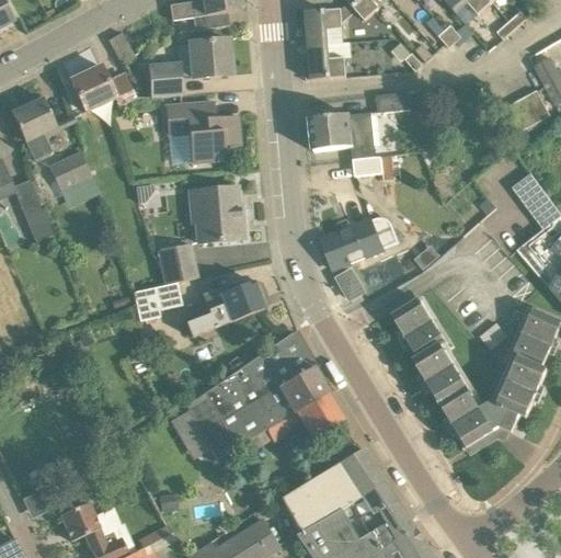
[(0,0),(0,25),(12,20),(2,0),(0,0)]
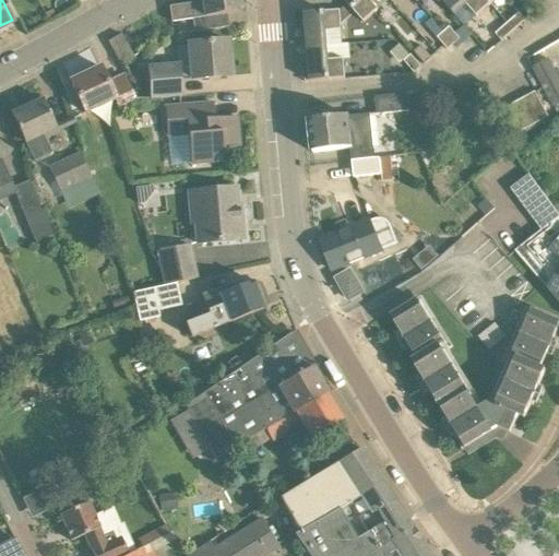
[(239,10),(238,0),(192,0),(168,3),(170,19),(192,15),(193,30),(228,24),(226,11),(239,10)]
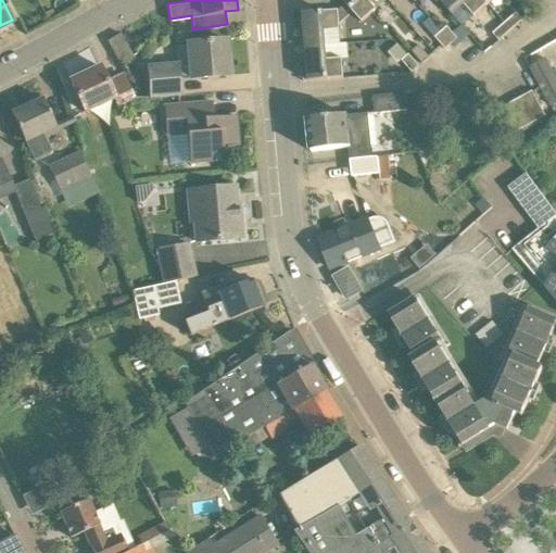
[(344,0),(345,1),(353,10),(362,20),(376,8),(369,0),(344,0)]
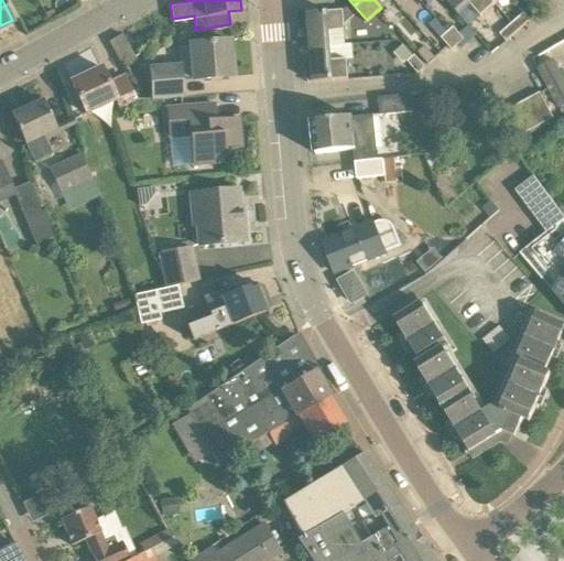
[(447,0),(458,13),(470,3),(480,14),(496,0),(447,0)]
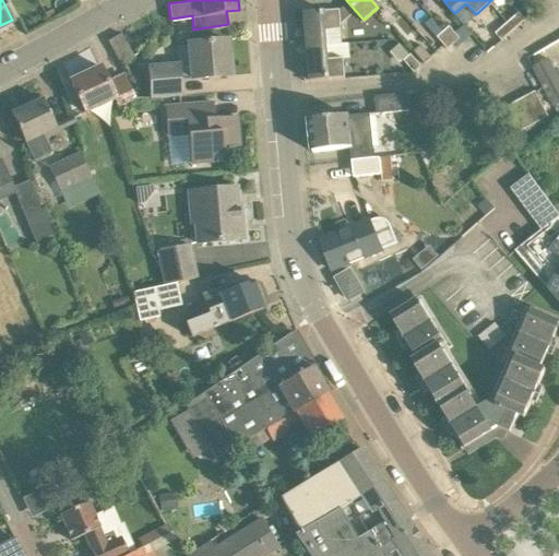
[(340,8),(312,10),(304,10),(307,45),(328,43),(326,27),(341,26),(341,22),(355,10),(347,1),(340,8)]
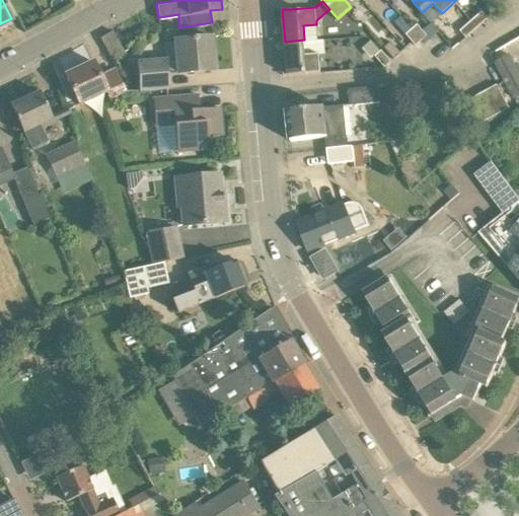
[(470,18),(476,25),(488,16),(482,9),(470,18)]
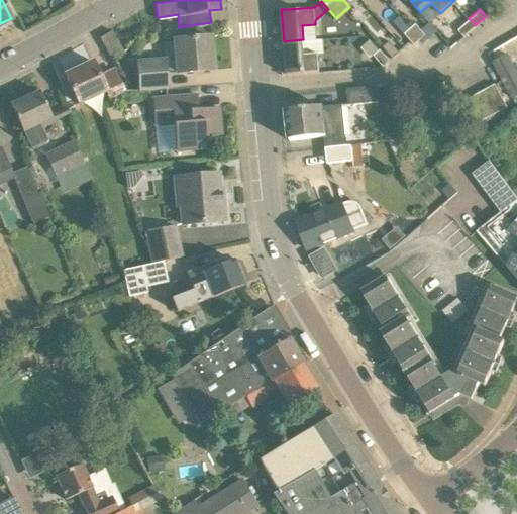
[(394,20),(399,26),(405,21),(400,15),(394,20)]
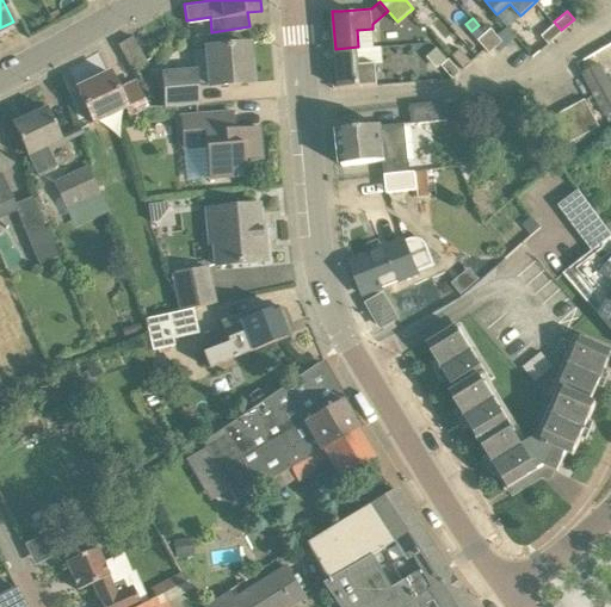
[(548,42),(561,30),(554,22),(541,33),(548,42)]
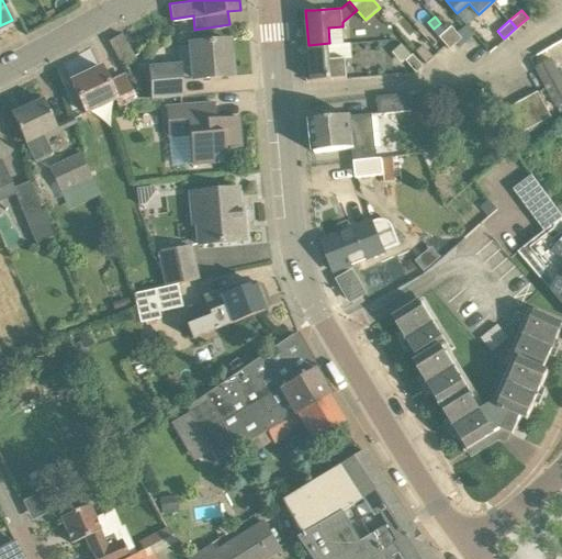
[(451,24),(446,30),(456,42),(462,36),(451,24)]
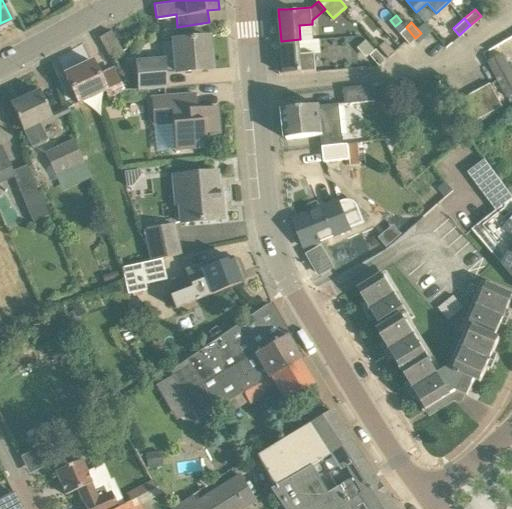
[(409,43),(415,38),(406,27),(400,32),(409,43)]
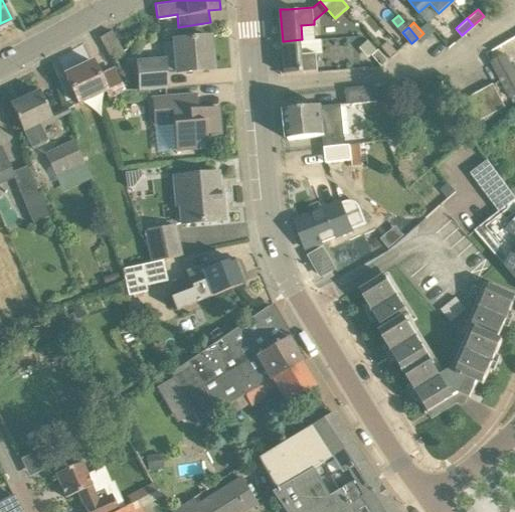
[(110,56),(123,50),(112,29),(99,35),(110,56)]
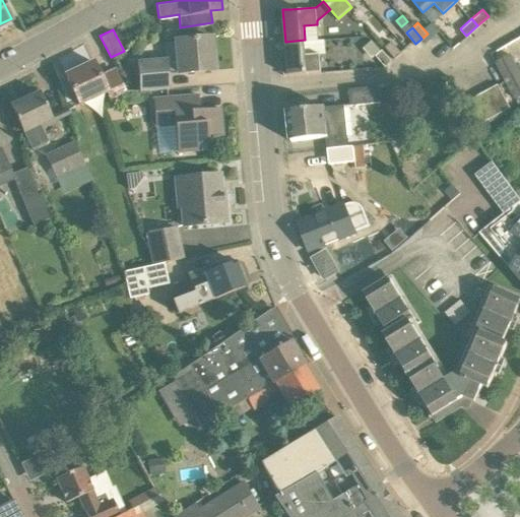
[(169,87),(168,72),(213,68),(211,36),(173,39),(174,55),(136,59),(139,89),(169,87)]
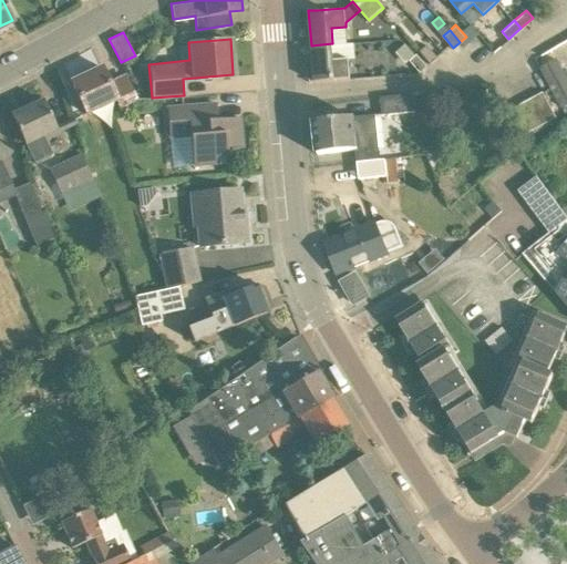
[(313,71),(313,81),(350,78),(349,58),(333,59),(332,43),(311,45),(313,71)]
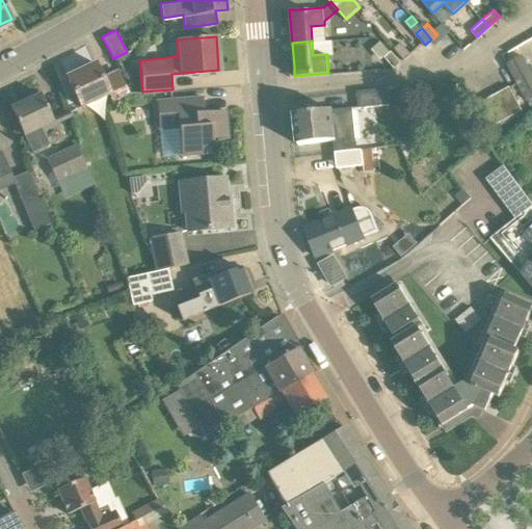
[(410,52),(400,41),(393,47),(403,58),(410,52)]
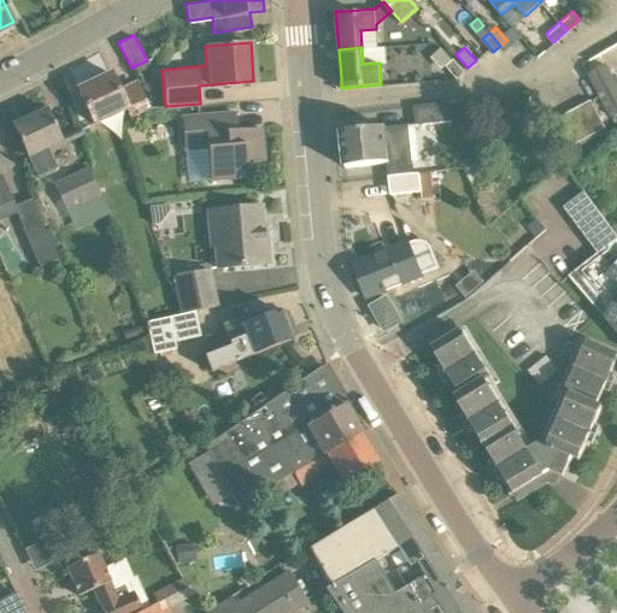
[(445,64),(457,77),(464,71),(453,57),(445,64)]
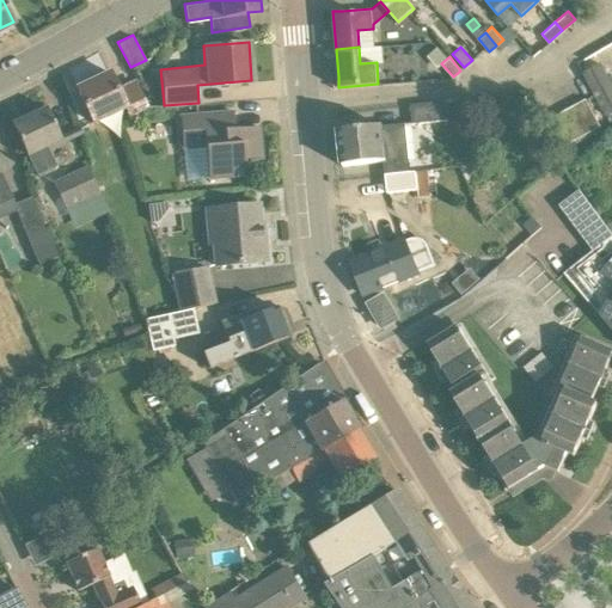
[(585,69),(607,110),(611,106),(611,97),(606,86),(609,85),(597,62),(585,69)]
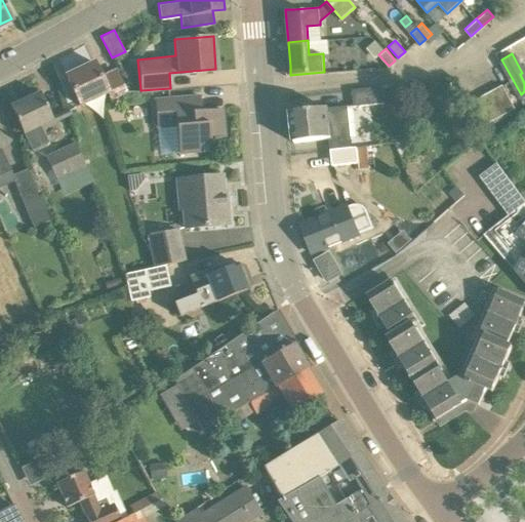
[(80,105),(107,92),(110,99),(127,91),(115,66),(99,73),(93,61),(65,74),(80,105)]
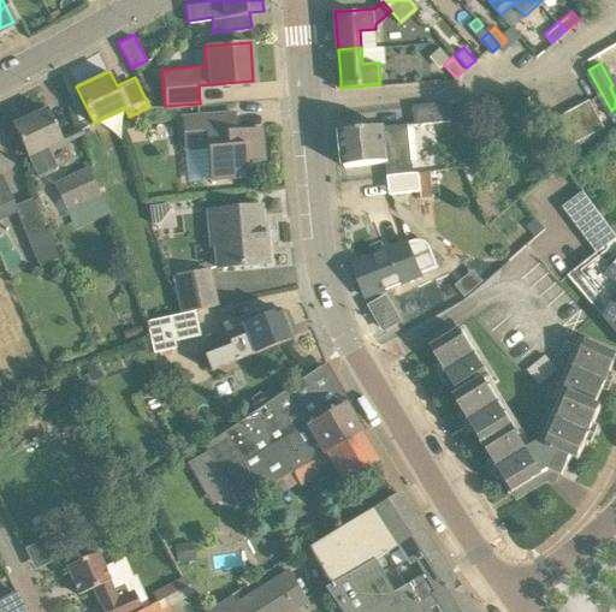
[(576,105),(591,132),(604,126),(590,97),(576,105)]
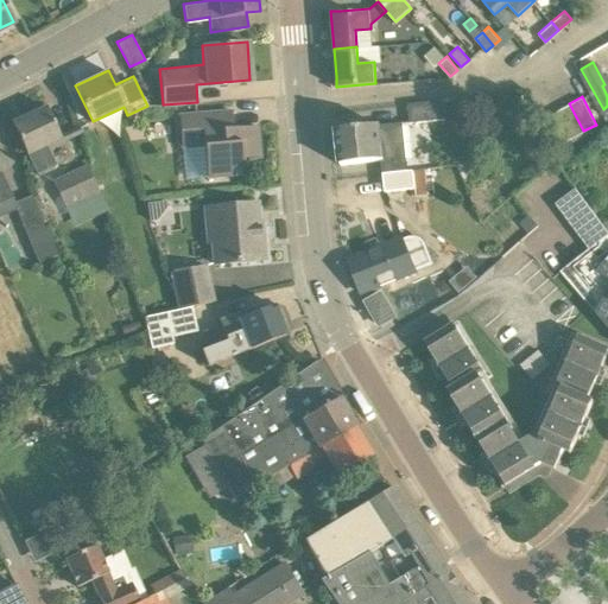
[(445,118),(443,99),(407,102),(410,121),(445,118)]
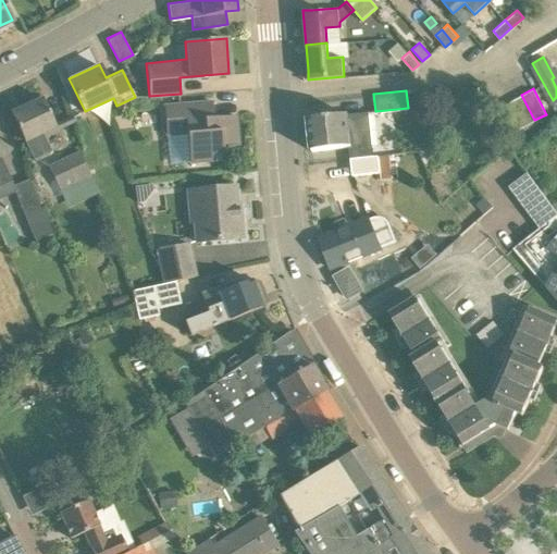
[(522,126),(534,120),(521,95),(509,101),(522,126)]
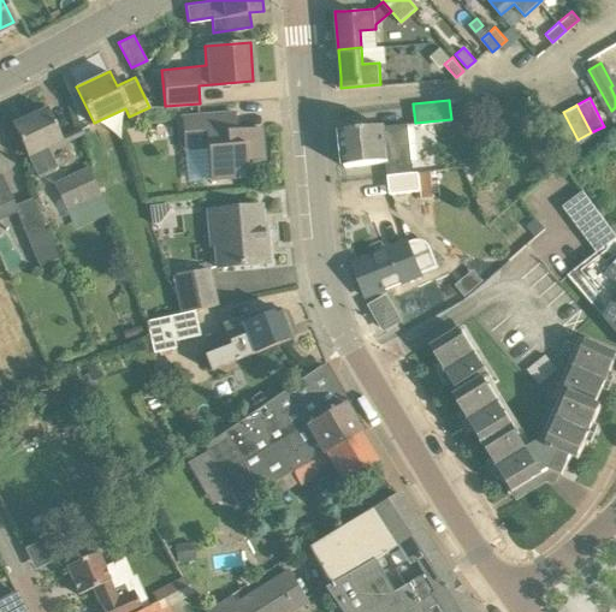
[(61,141),(46,107),(11,123),(35,176),(57,165),(48,147),(61,141)]
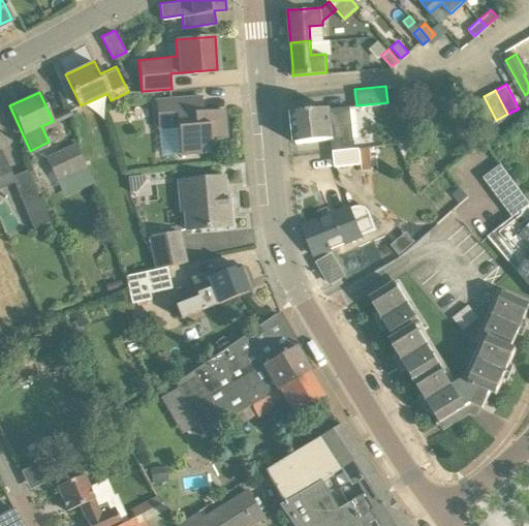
[(177,125),(179,154),(212,151),(211,137),(225,135),(223,109),(201,111),(200,95),(155,99),(157,126),(177,125)]
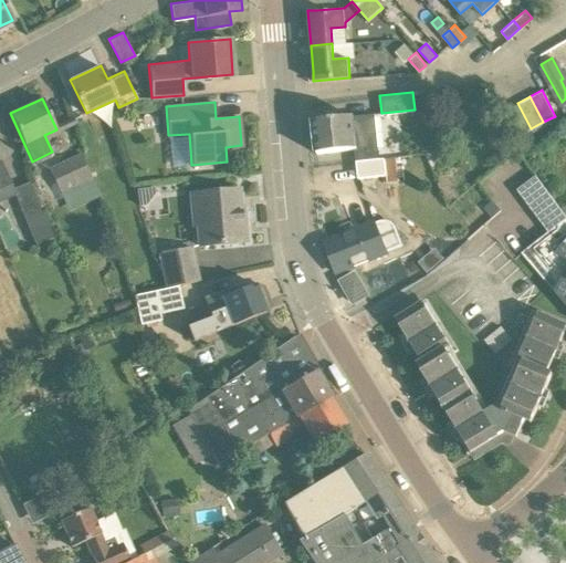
[(520,135),(531,128),(517,103),(505,110),(520,135)]
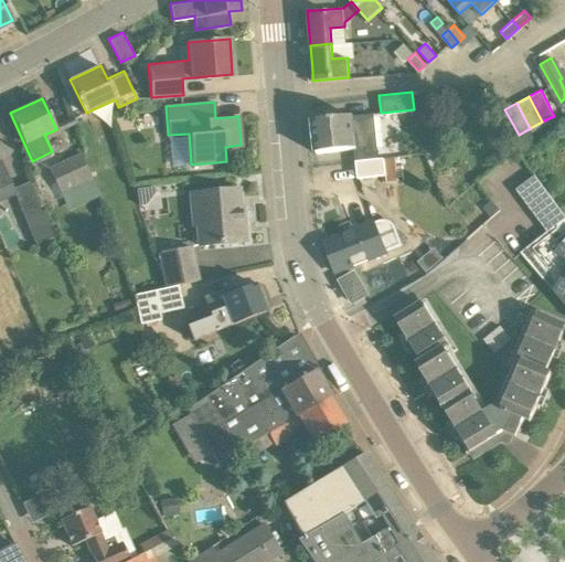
[(374,113),(311,119),(315,151),(354,148),(355,160),(379,157),(374,113)]
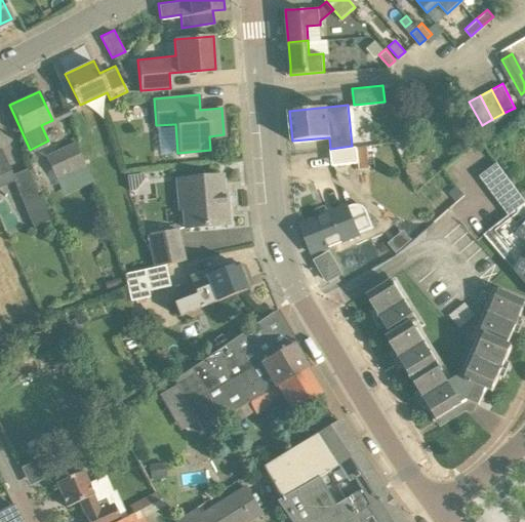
[(44,155),(57,183),(87,169),(74,139),(44,155)]
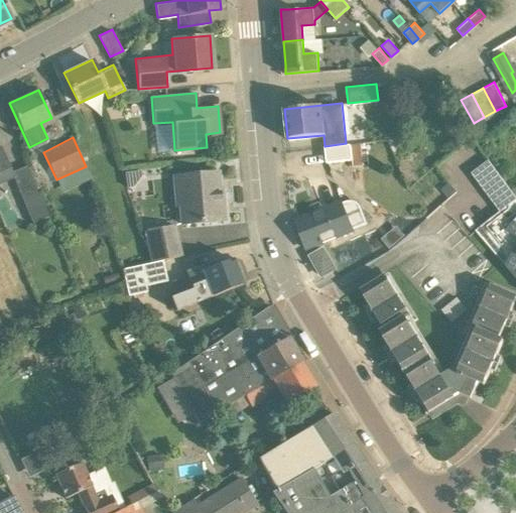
[(472,167),(486,156),(473,139),(443,162),(455,176),(470,164),(472,167)]
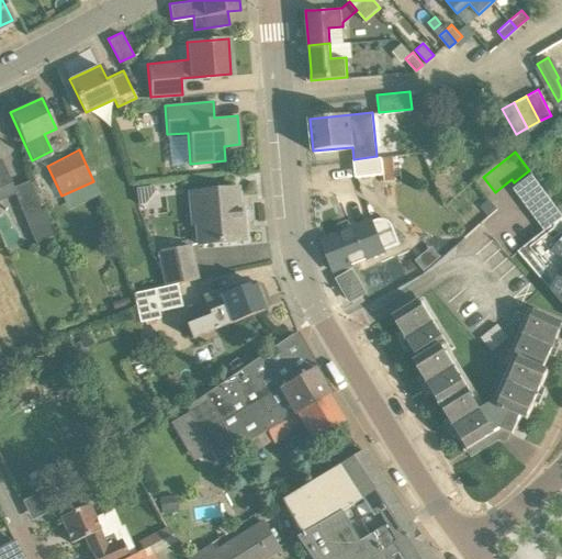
[(394,155),(377,156),(353,159),(356,176),(383,172),(383,181),(396,180),(394,155)]
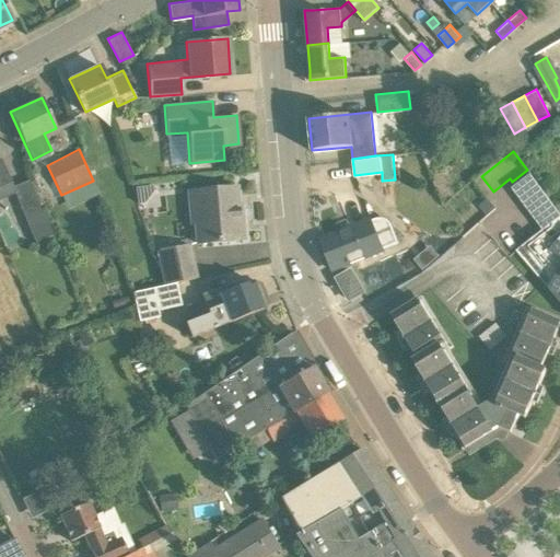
[(0,184),(0,185),(11,181),(0,157),(0,184)]
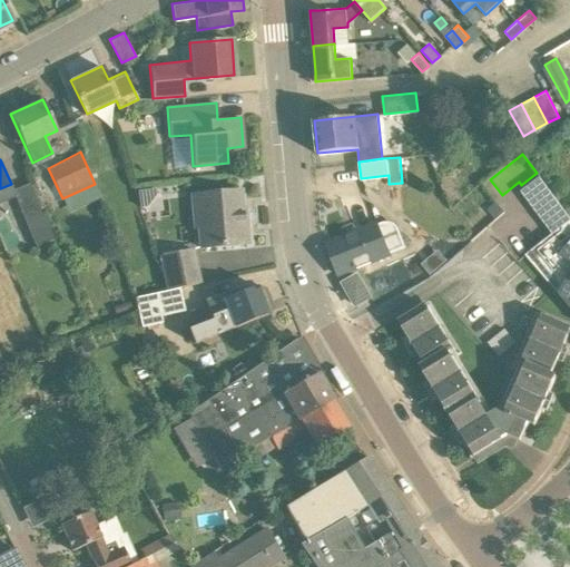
[(569,216),(539,175),(520,189),(552,232),(524,253),(559,293),(569,305),(569,216)]
